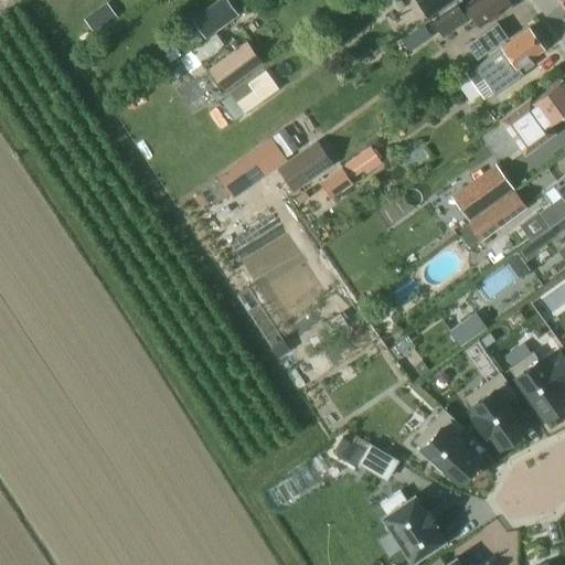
[(237,16),(226,0),(217,0),(192,19),(206,39),(237,16)]
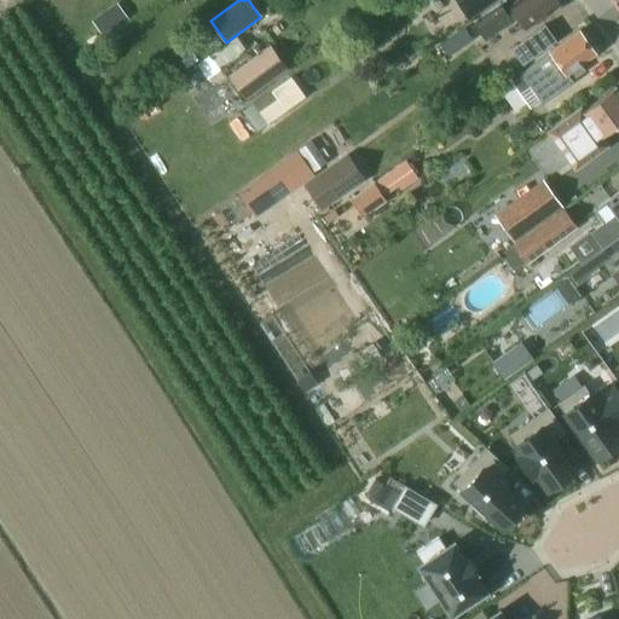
[(468,19),(495,0),(461,0),(457,4),(456,4),(468,19)]
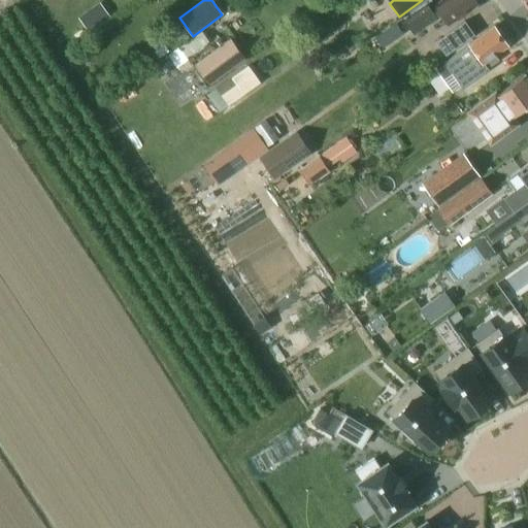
[(447,25),(476,4),(472,0),(441,0),(433,6),(430,2),(404,22),(414,35),(439,15),(447,25)]
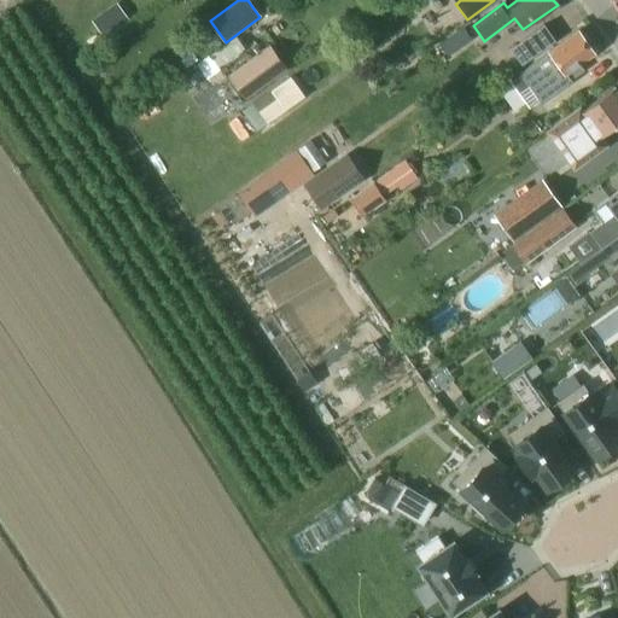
[(92,22),(104,38),(127,21),(116,5),(92,22)]
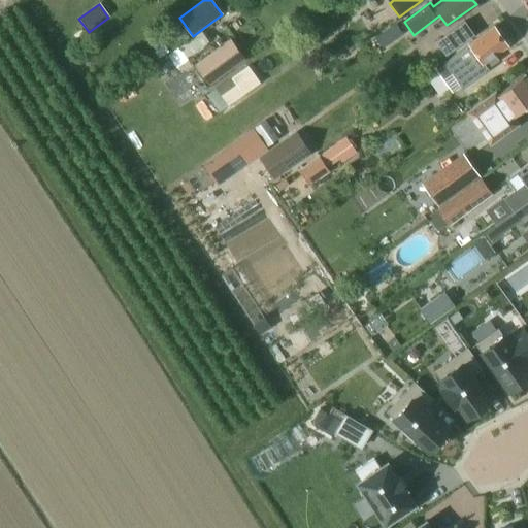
[(435,43),(446,57),(473,36),(464,23),(435,43)]
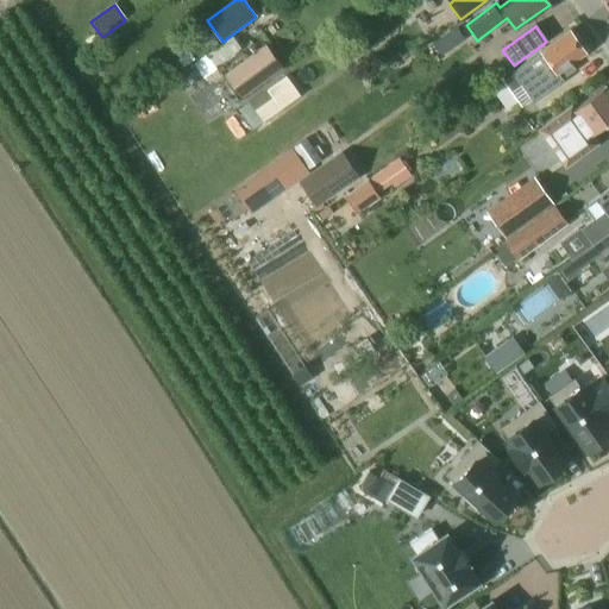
[(434,45),(441,56),(464,39),(456,30),(434,45)]
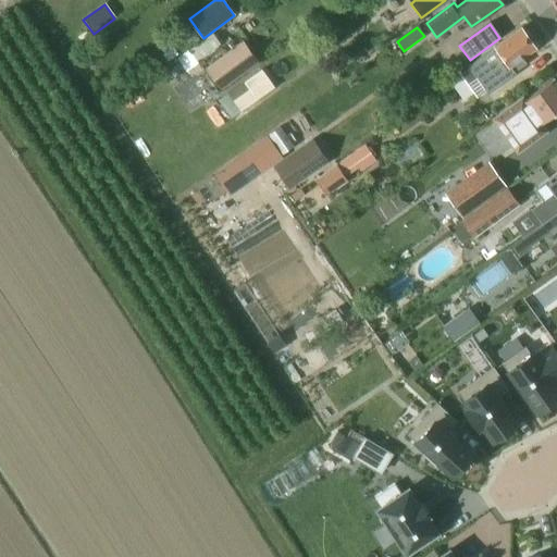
[(521,29),(475,62),(469,66),(489,94),(516,74),(510,67),(535,50),(521,29)]
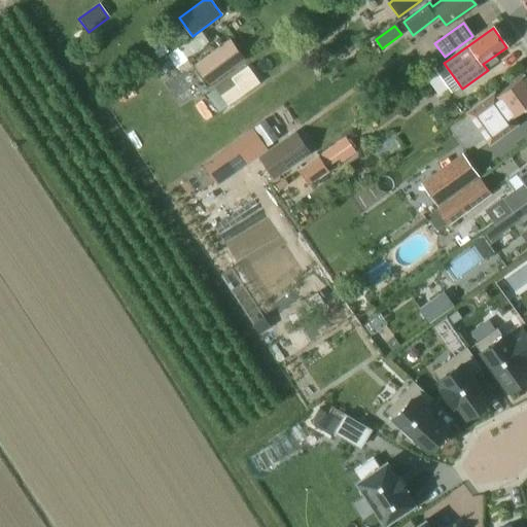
[(244,59),(230,39),(195,65),(209,84),(244,59)]
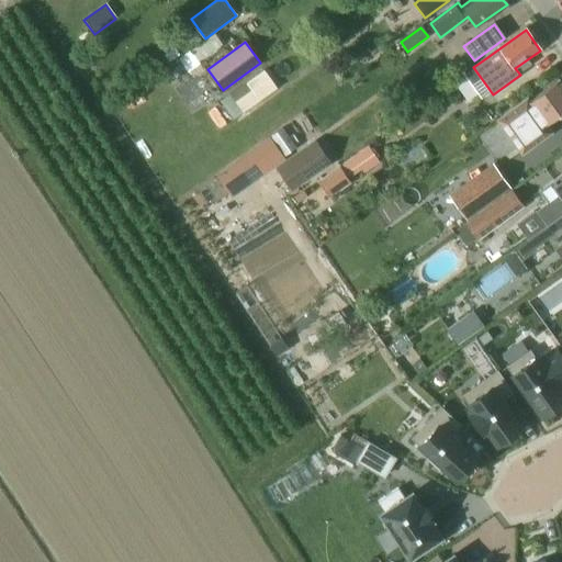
[(277,88),(263,70),(221,102),(233,120),(277,88)]
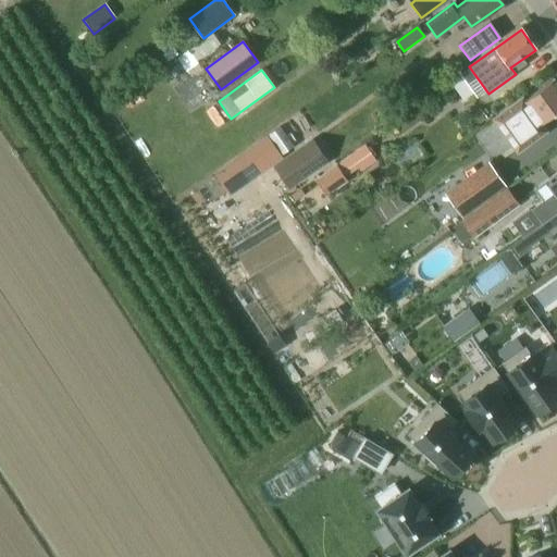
[(521,99),(492,121),(517,153),(546,133),(540,125),(556,112),(556,86),(553,82),(523,102),(521,99)]
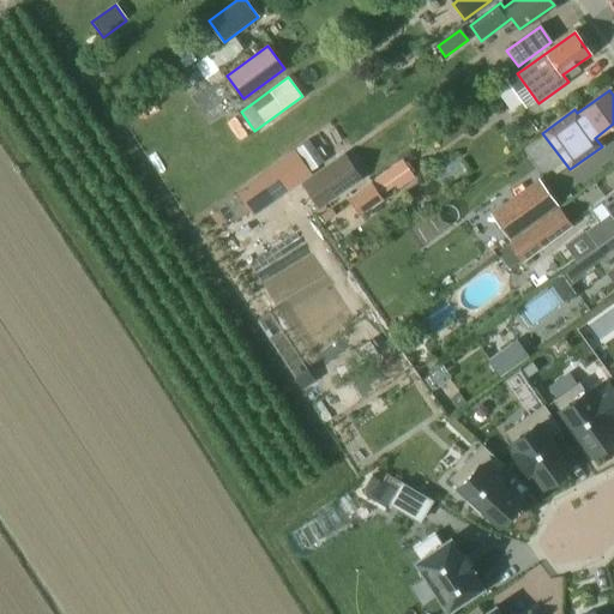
[(613,132),(599,140),(609,160),(613,156),(613,132)]
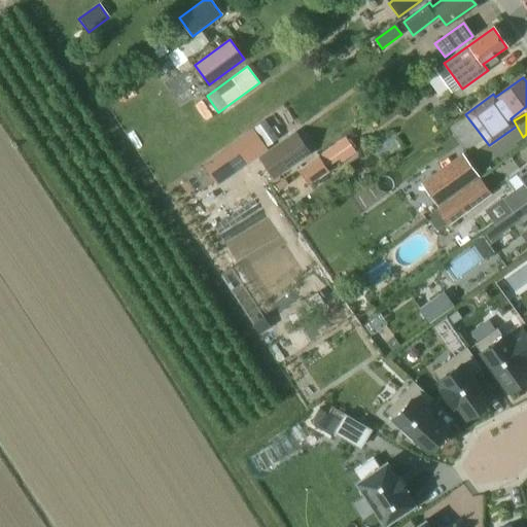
[(266,120),(254,128),(267,146),(278,139),(266,120)]
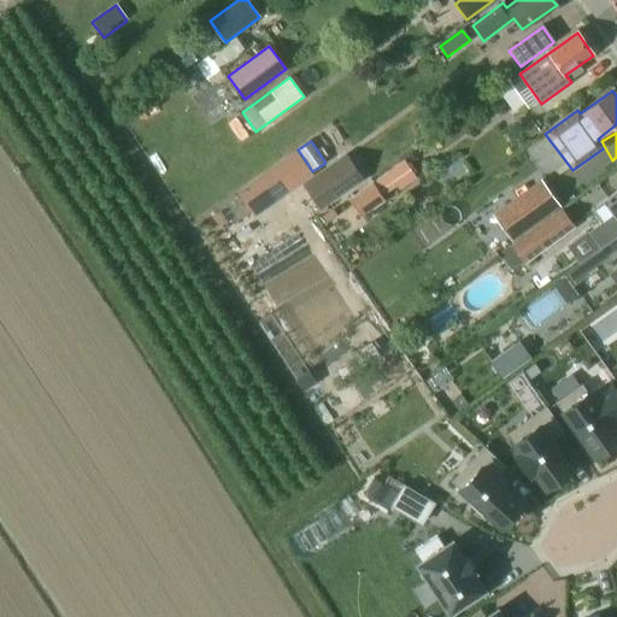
[(295,151),(238,191),(253,213),(311,174),(295,151)]
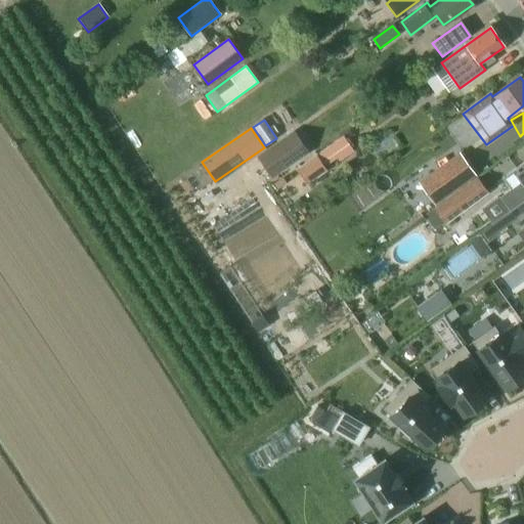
[(259,158),(271,176),(306,151),(294,133),(259,158)]
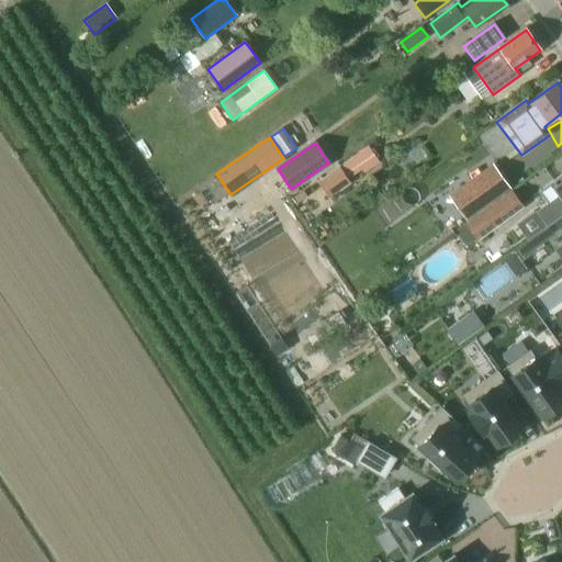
[(373,149),(370,148),(368,146),(339,167),(347,179),(361,169),(363,172),(379,161),(377,159),(378,156),(373,149)]
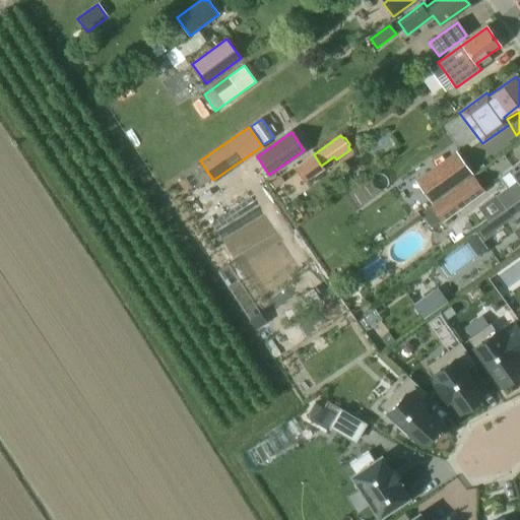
[(431,201),(471,172),(456,151),(415,181),(431,201)]
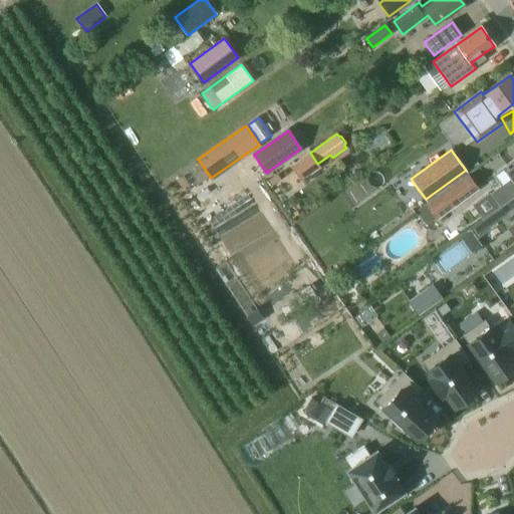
[(501,186),(473,205),(483,220),(500,208),(513,197),(513,160),(494,175),(501,186)]
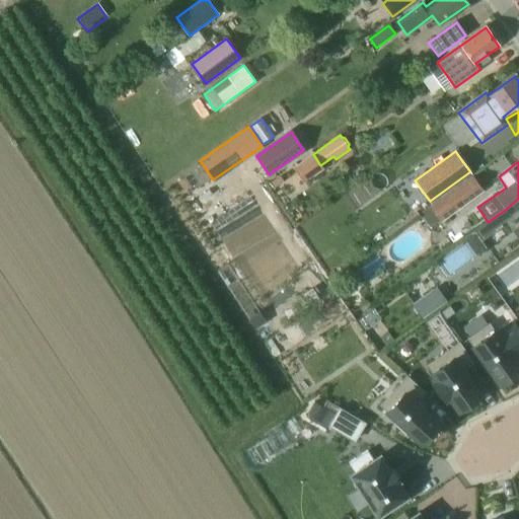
[(282,201),(292,194),(281,177),(271,184),(282,201)]
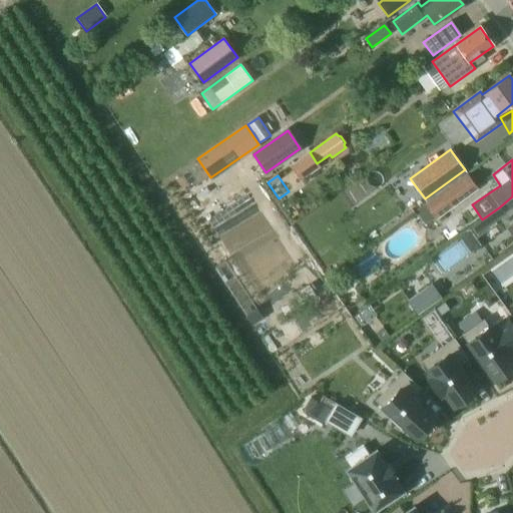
[(436,219),(476,190),(466,175),(426,205),(436,218),(436,219)]
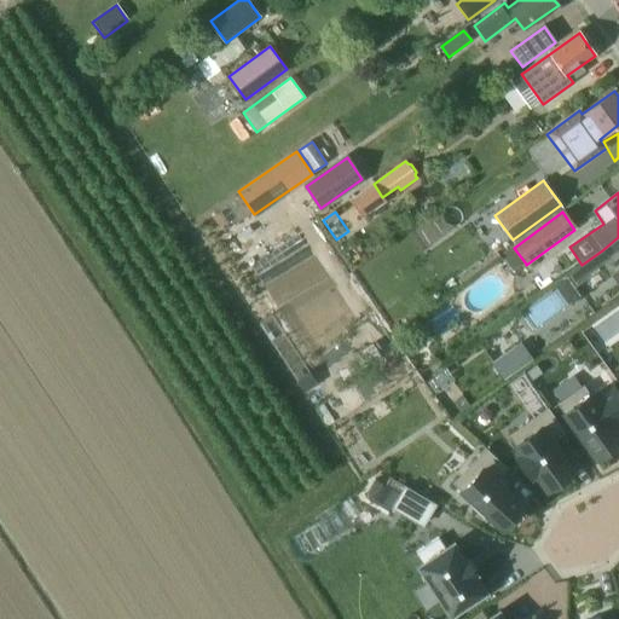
[(618,237),(602,250),(608,259),(609,260),(618,253),(618,237)]
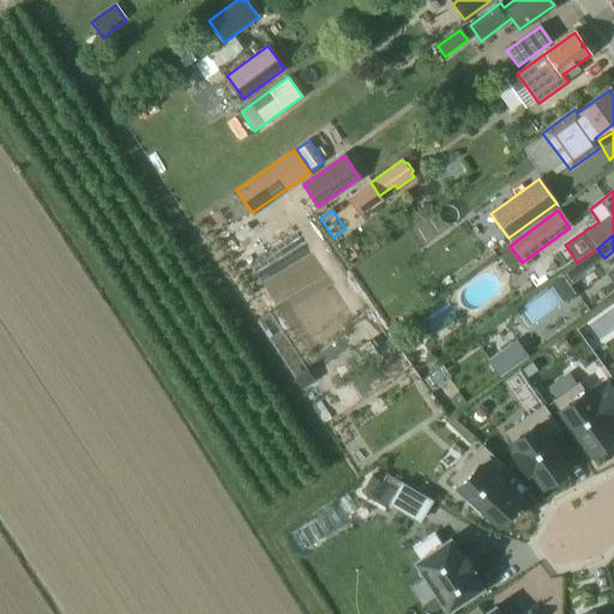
[(510,246),(497,256),(507,271),(522,262),(510,246)]
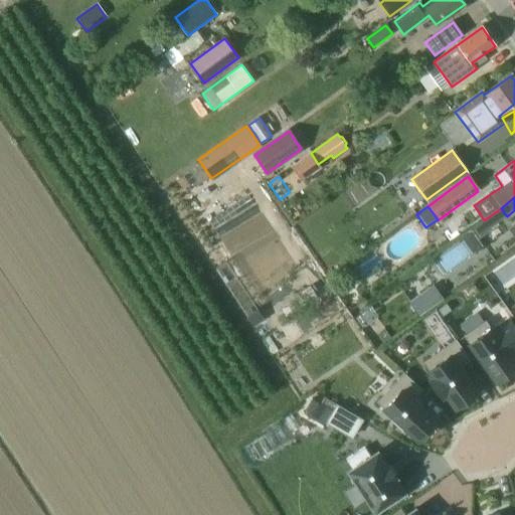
[(484,220),(472,229),(479,238),(491,230),(489,227),(506,215),(501,208),(484,220)]
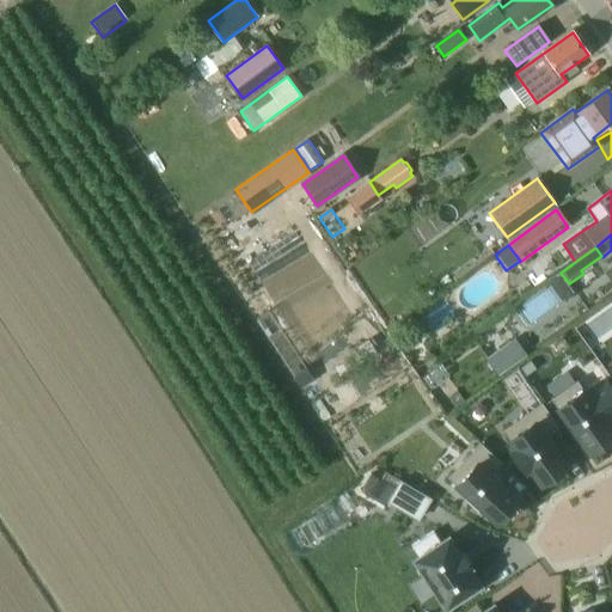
[(499,378),(527,356),(515,340),(485,361),(499,378)]
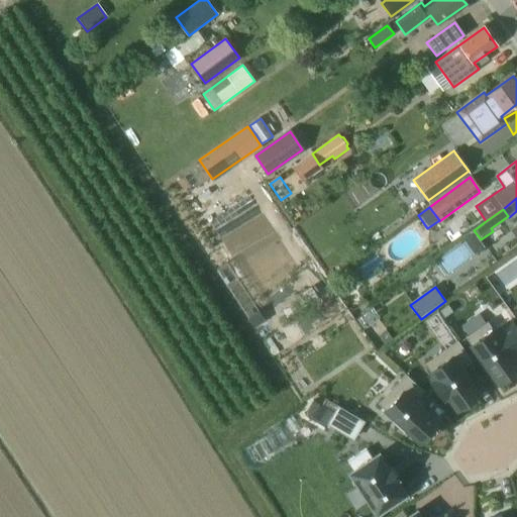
[(254,327),(266,320),(259,311),(248,318),(254,327)]
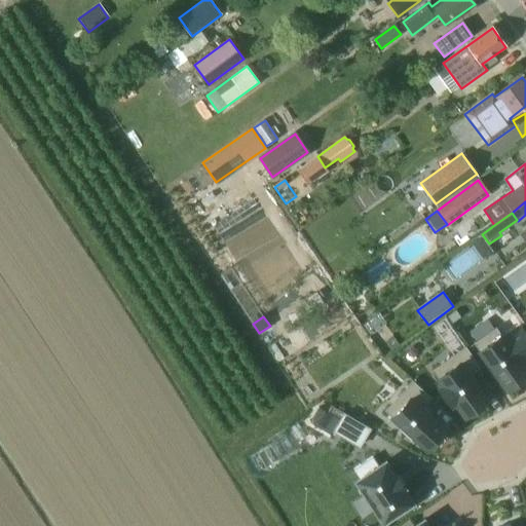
[(496,327),(474,343),(506,388),(525,374),(525,369),(520,361),(524,358),(525,359),(525,358),(525,334),(521,326),(503,338),(496,327)]
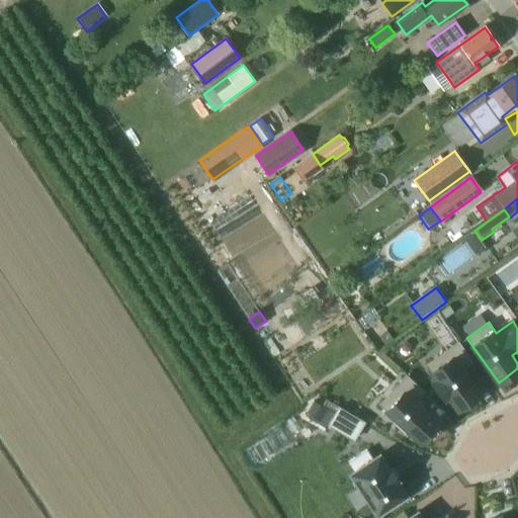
[(457,341),(424,364),(434,379),(431,381),(444,399),(446,397),(456,410),(479,394),(461,370),(472,362),(457,341)]
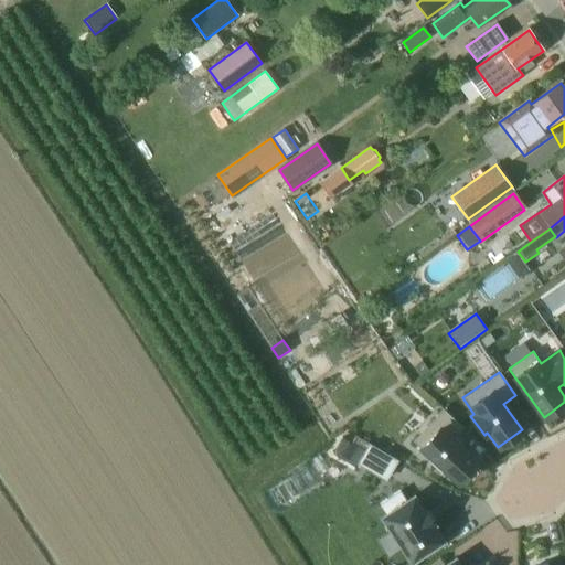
[(441,409),(412,441),(430,459),(428,462),(440,473),(443,470),(457,482),(477,460),(452,438),(462,428),(441,409)]
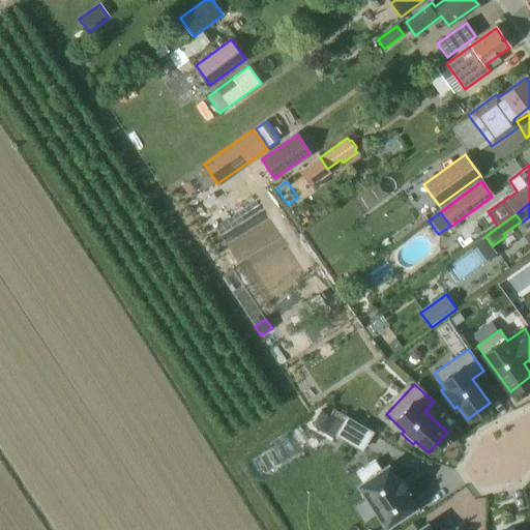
[(345,418),(335,435),(361,449),(371,434),(345,418)]
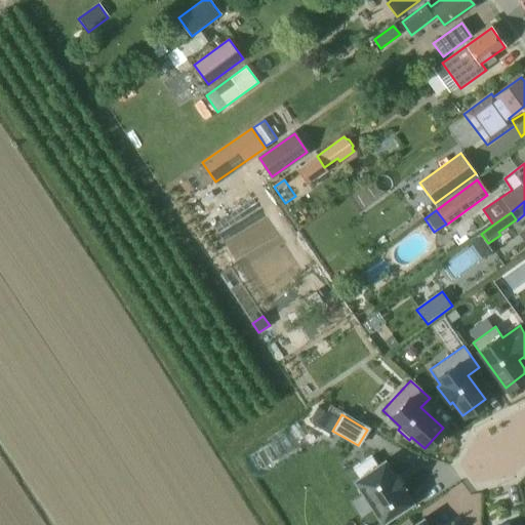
[(371,456),(352,469),(358,478),(355,480),(380,521),(410,502),(382,460),(375,465),(371,456)]
